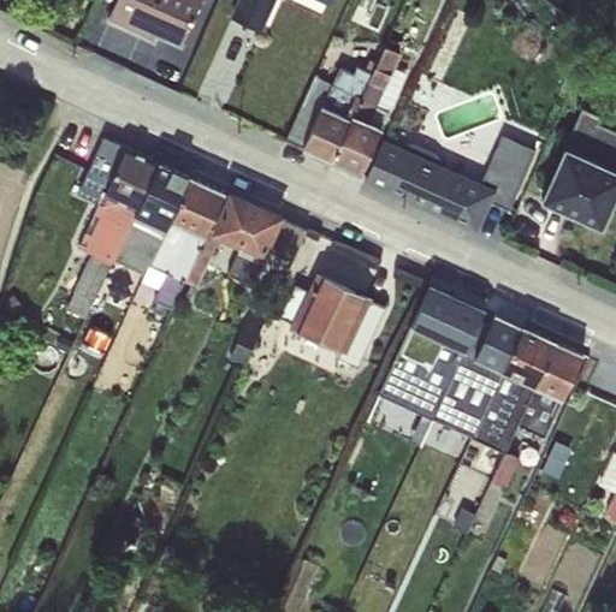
[(114,0),(106,18),(182,49),(203,0),(114,0)]
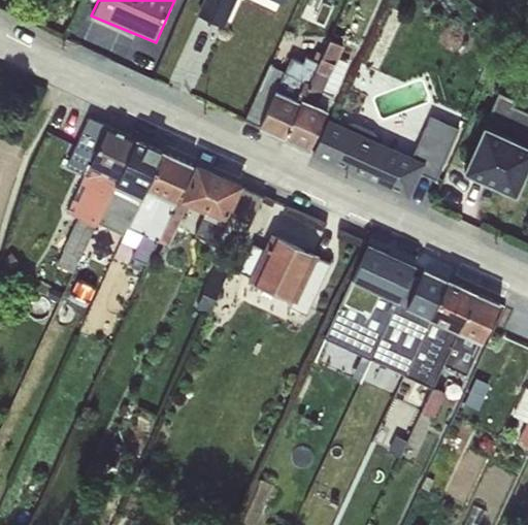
[(205,0),(198,18),(227,29),(238,0),(273,0),(284,4),(285,0),(205,0)]
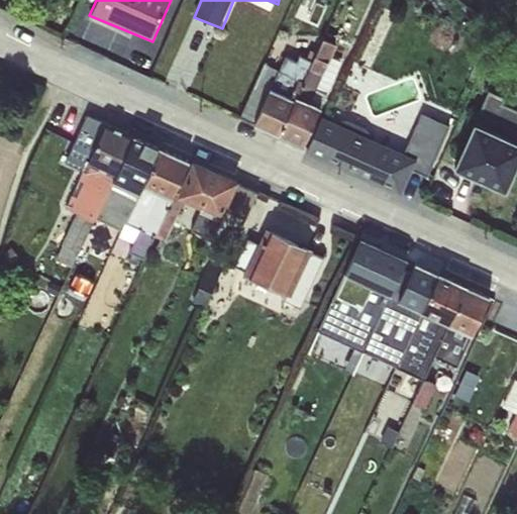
[(251,124),(400,196),(411,173),(429,179),(451,126),(420,113),(405,155),(318,116),(322,106),(311,101),(336,41),(324,36),(314,54),(288,60),(251,124)]
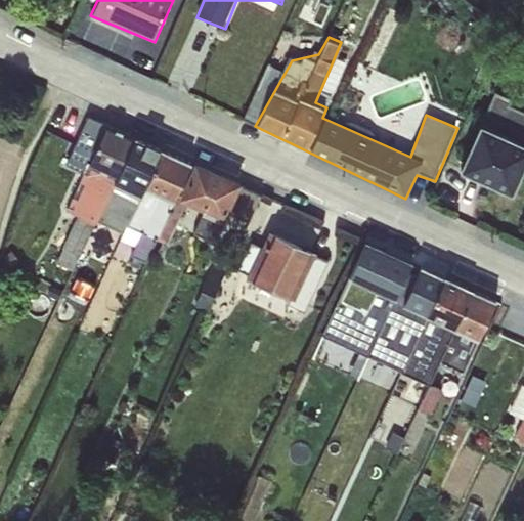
[(459,169),(513,192),(523,166),(523,114),(510,107),(510,99),(495,93),(459,169)]
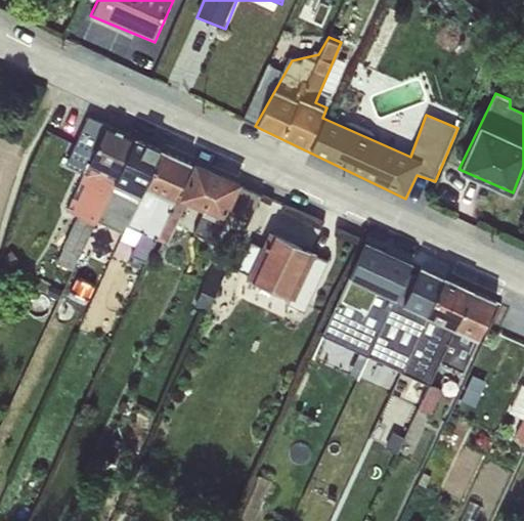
[(89,168),(107,127),(89,119),(79,141),(89,168)]
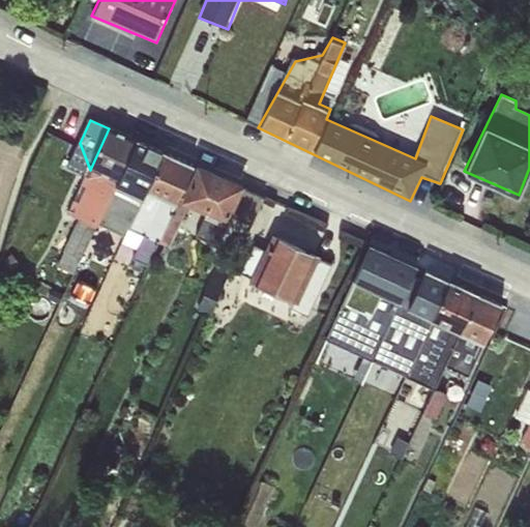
[(90,170),(117,182),(138,142),(109,128),(90,170)]
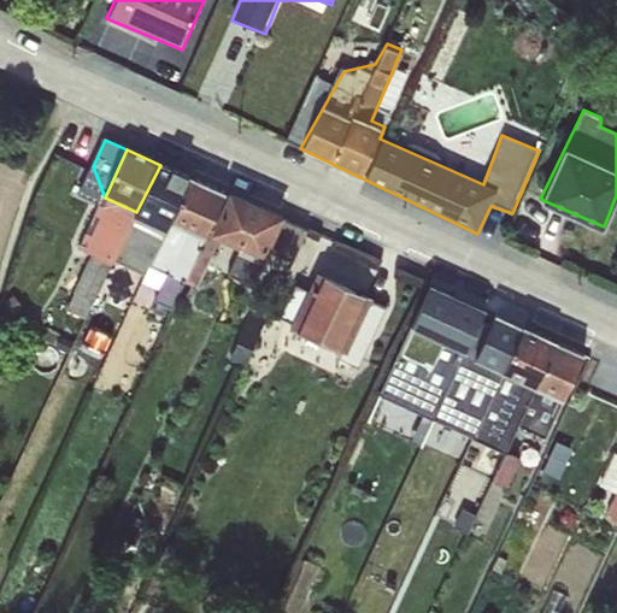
[(136,212),(112,265),(144,278),(150,266),(170,223),(189,180),(160,165),(136,212)]
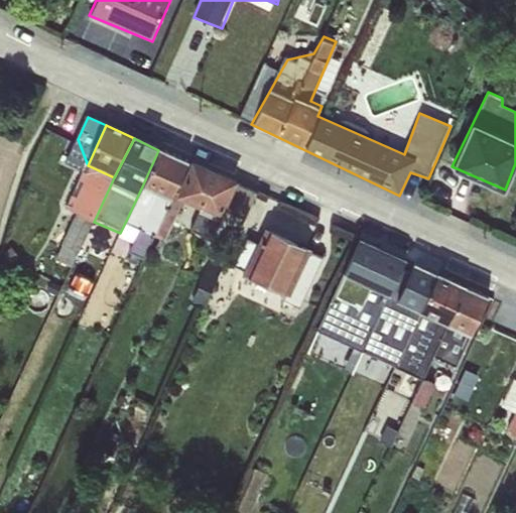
[(158,150),(142,186),(171,200),(172,197),(188,163),(158,150)]
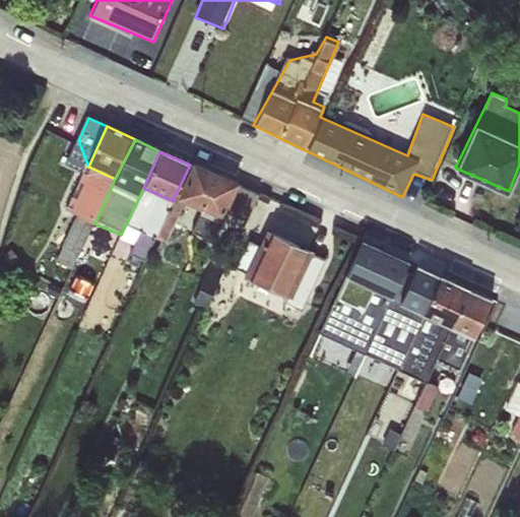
[(177,199),(185,203),(210,214),(223,220),(225,215),(239,187),(240,185),(193,164),(177,199)]
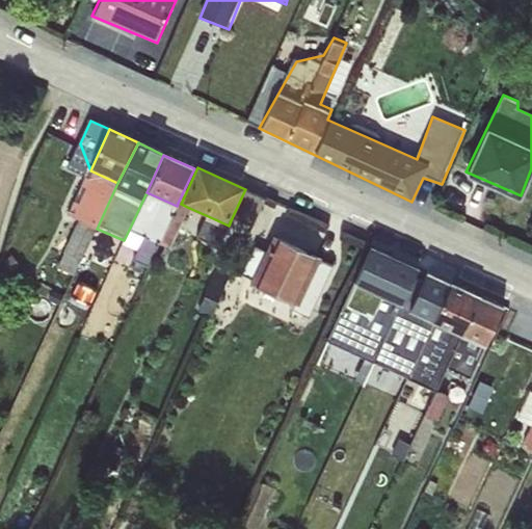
[(117,183),(90,170),(68,216),(79,221),(63,255),(57,270),(73,278),(80,262),(97,229),(117,183)]
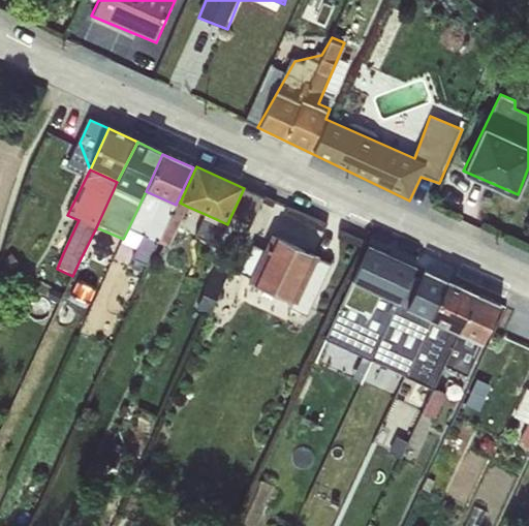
[(243,190),(229,219),(250,228),(263,199),(243,190)]
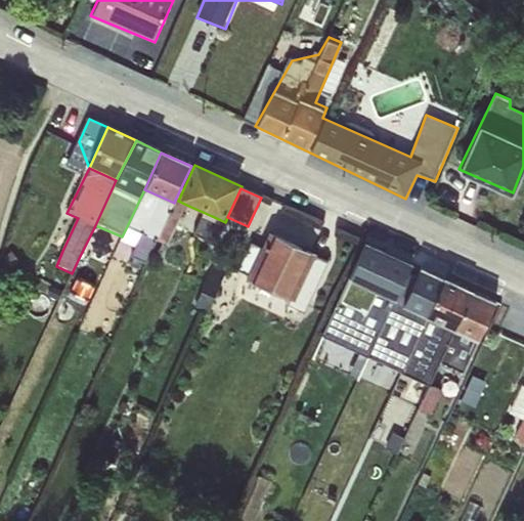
[(144,189),(127,226),(142,233),(130,257),(123,271),(128,274),(117,298),(129,304),(147,264),(158,241),(174,203),(144,189)]
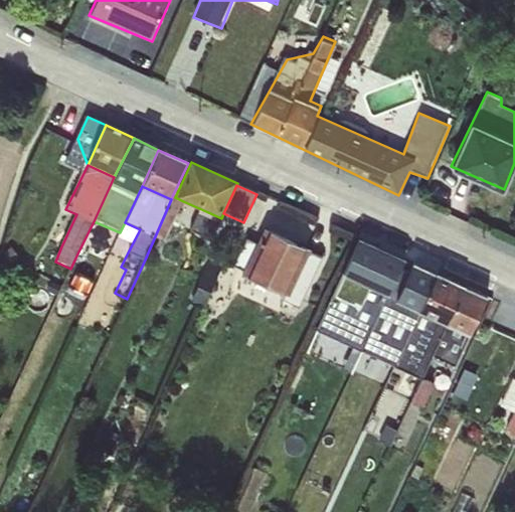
[(171,199),(155,236),(165,241),(183,201),(175,197),(172,196),(171,199)]
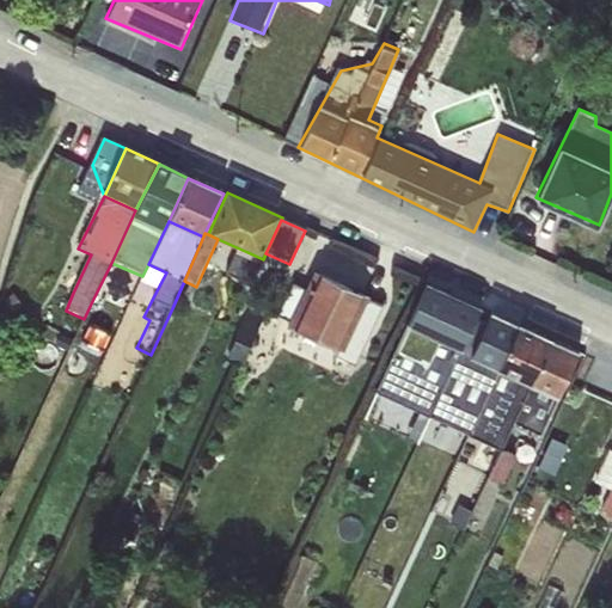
[(320,268),(343,281),(354,263),(331,250),(320,268)]
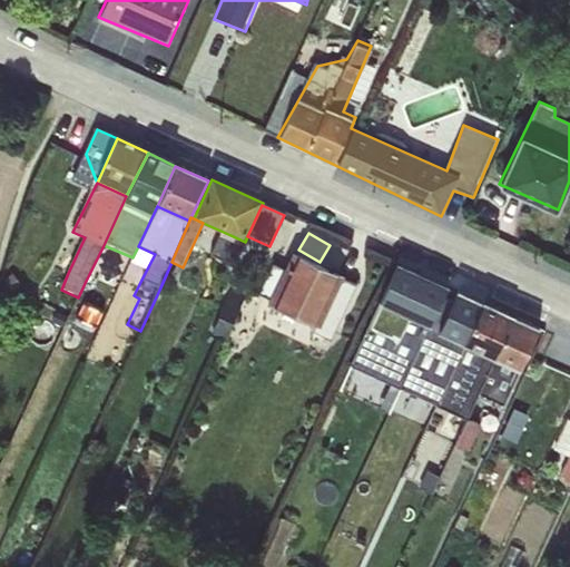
[(245,242),(231,235),(218,260),(235,267),(245,242)]
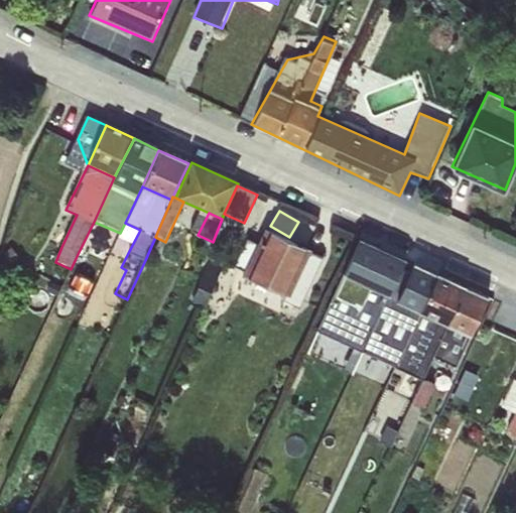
[(259,245),(245,275),(286,294),(290,296),(311,251),(266,229),(259,245)]
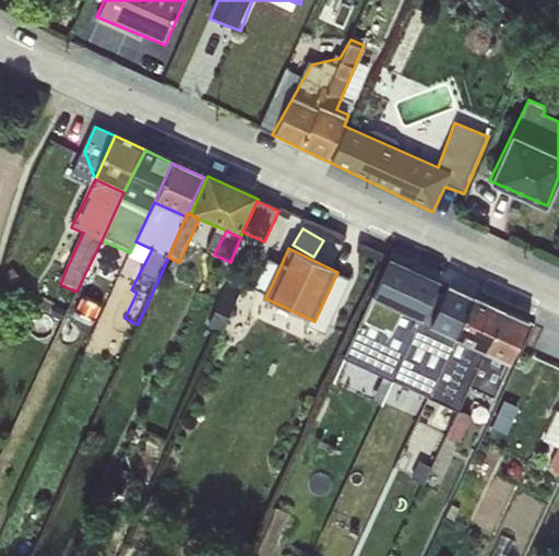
[(395,309),(414,271),(390,259),(344,359),(380,377),(384,368),(391,352),(378,346),(395,309)]
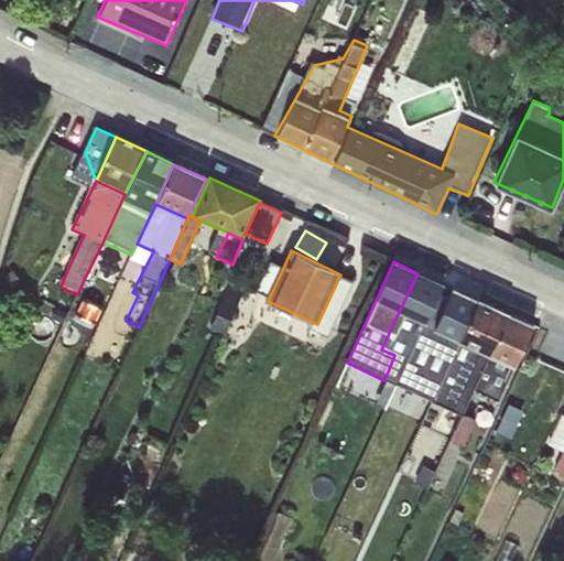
[(270,262),(256,293),(268,301),(283,268),(270,262)]
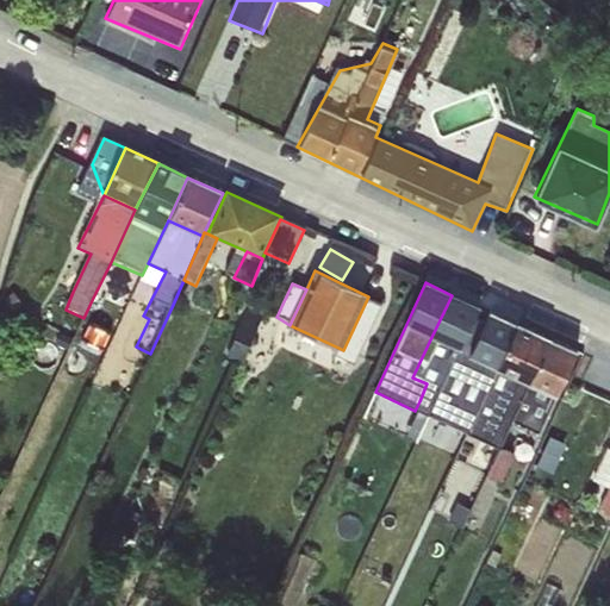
[(452,295),(431,337),(461,349),(479,308),(452,295)]
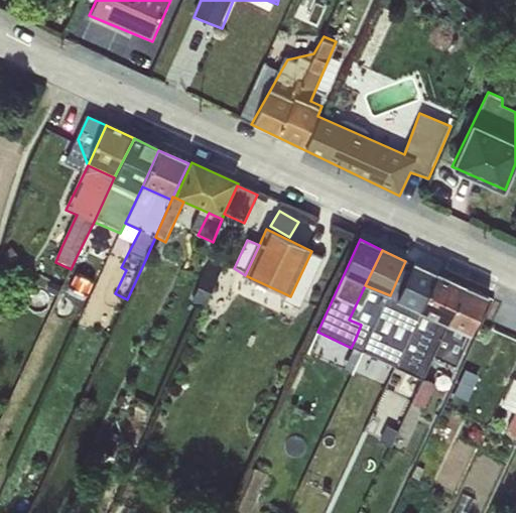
[(311,251),(290,296),(286,294),(283,301),(299,308),(323,258),(311,251)]
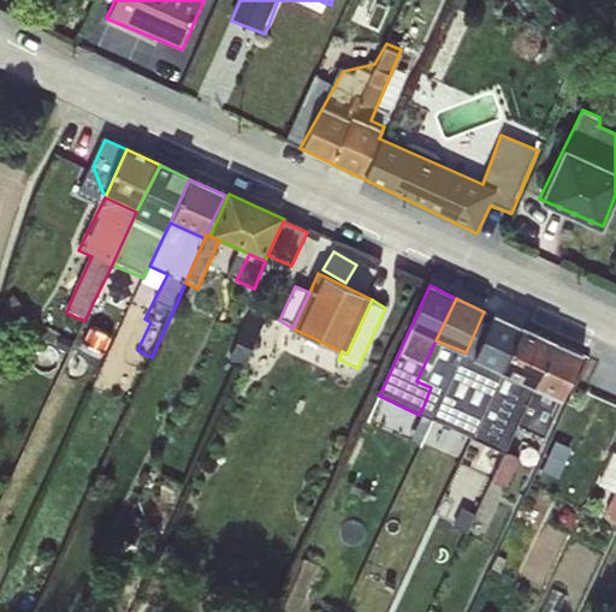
[(473,361),(502,374),(522,328),(495,316),(473,361)]
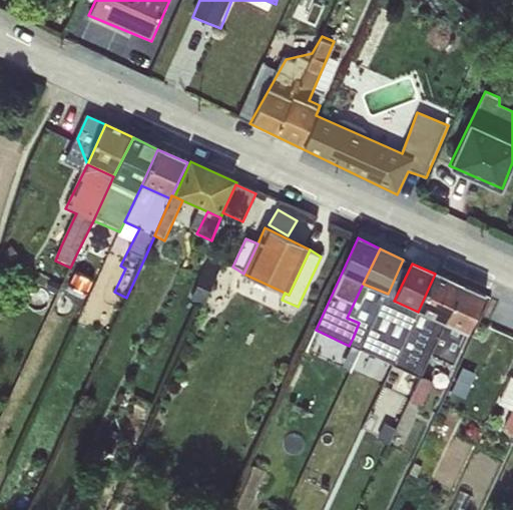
[(202,274),(189,304),(202,309),(215,280),(202,274)]
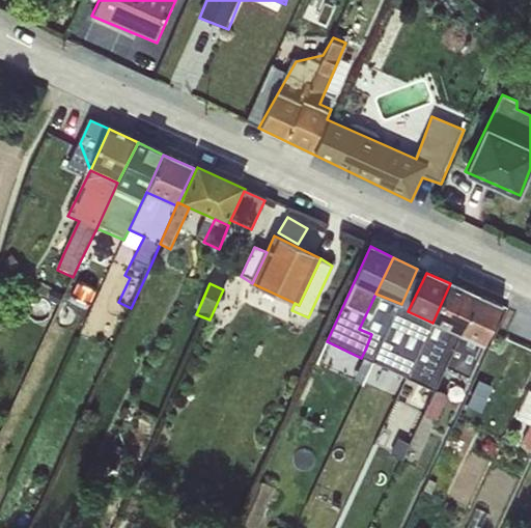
[(450,283),(432,323),(462,335),(479,297),(450,283)]
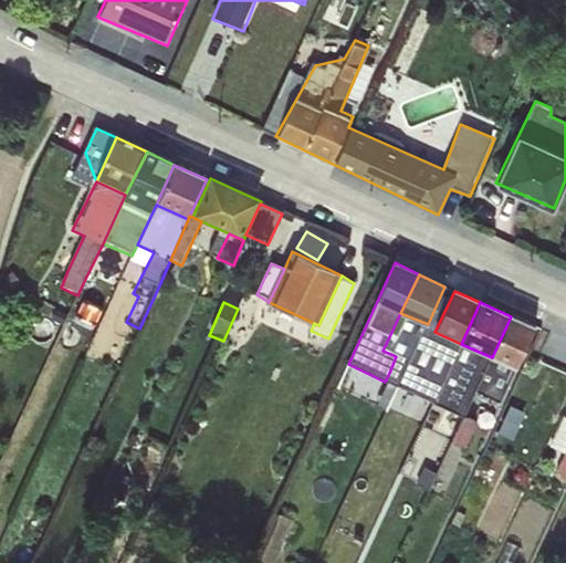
[(396,356),(389,373),(385,382),(373,406),(386,412),(400,382),(401,378),(420,339),(427,327),(428,324),(400,313),(383,351),(396,356)]
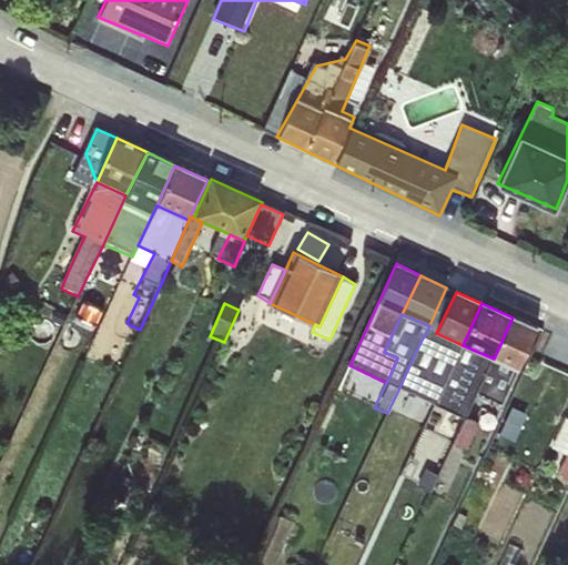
[(513,318),(494,359),(518,370),(538,329),(513,318)]
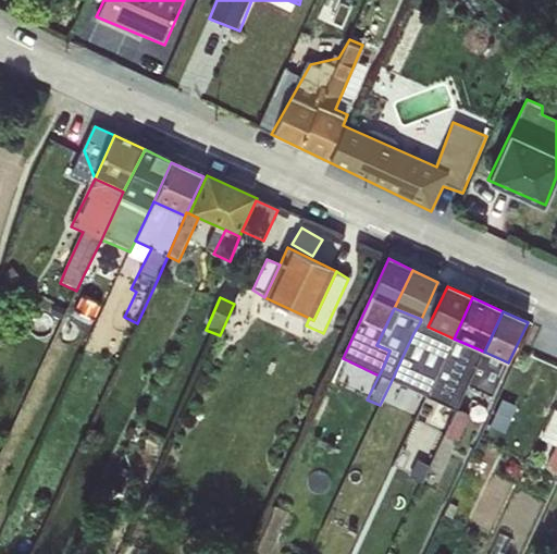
[(395,372),(394,376),(404,379),(401,383),(397,392),(425,406),(430,394),(436,376),(454,339),(428,327),(420,322),(413,333),(395,372)]
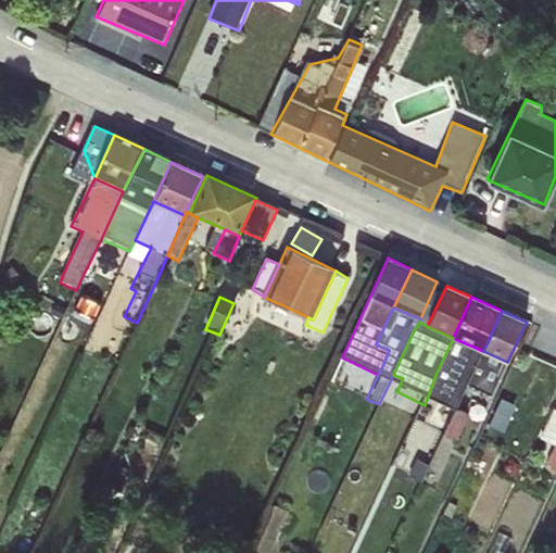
[(436,375),(429,393),(441,399),(439,403),(455,411),(467,385),(483,351),(453,338),(436,375)]
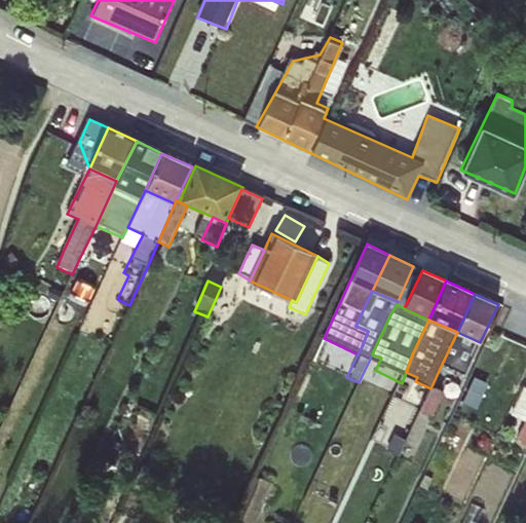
[(457,332),(442,364),(450,369),(465,375),(480,342),(457,332)]
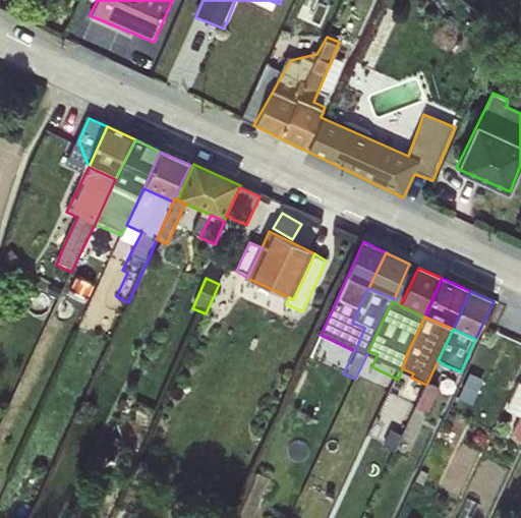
[(438,390),(426,385),(415,408),(395,452),(406,458),(426,413),(438,390)]
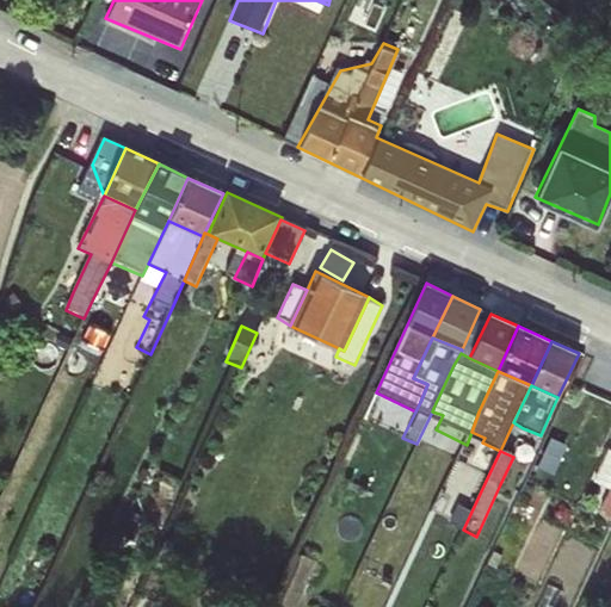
[(610,451),(610,452),(609,451),(593,484),(609,491),(600,511),(610,515),(610,451)]
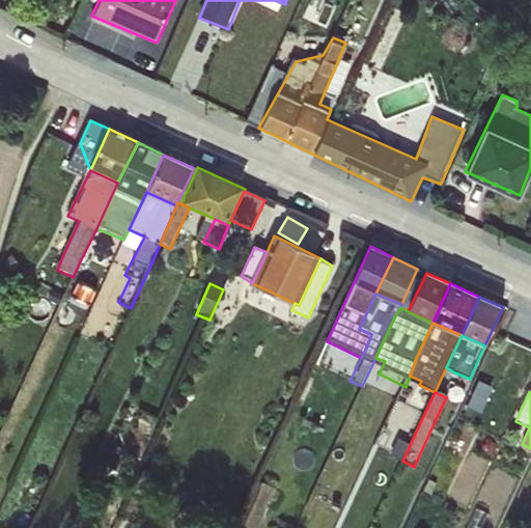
[(113,447),(100,475),(112,479),(124,452),(113,447)]
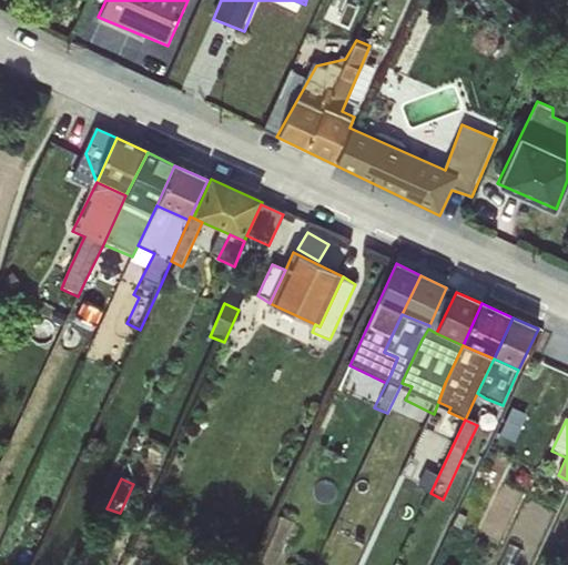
[(279,517),(255,564),(276,564),(295,526),(279,517)]
